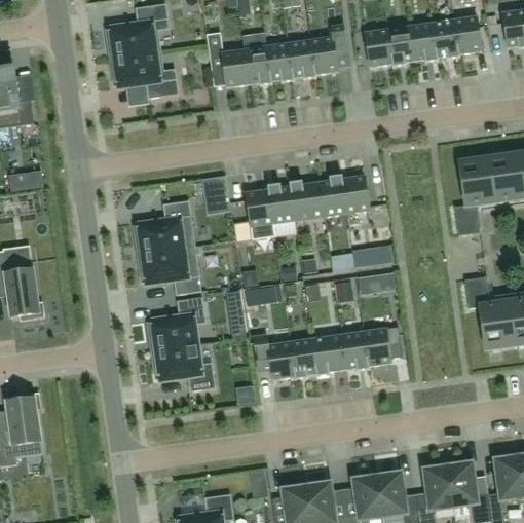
[(112,57),(159,50),(156,30),(167,29),(163,4),(134,8),(136,23),(108,27),(108,30),(104,30),(107,47),(111,46),(112,57)]
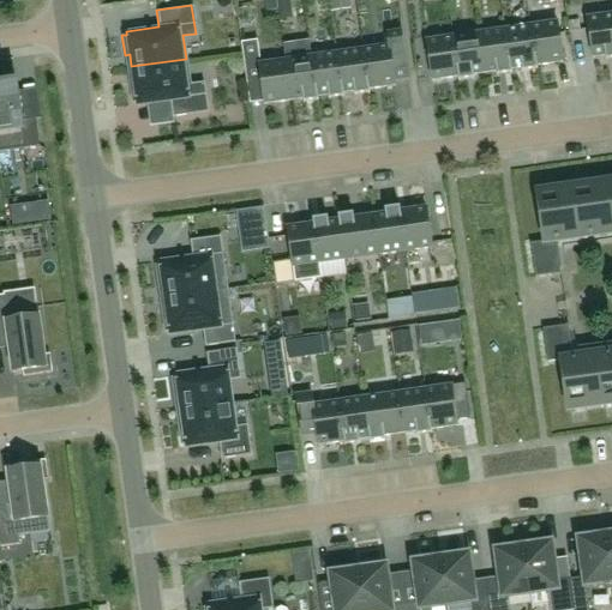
[(591,55),(603,54),(604,58),(611,55),(611,13),(611,11),(585,16),(591,55)]
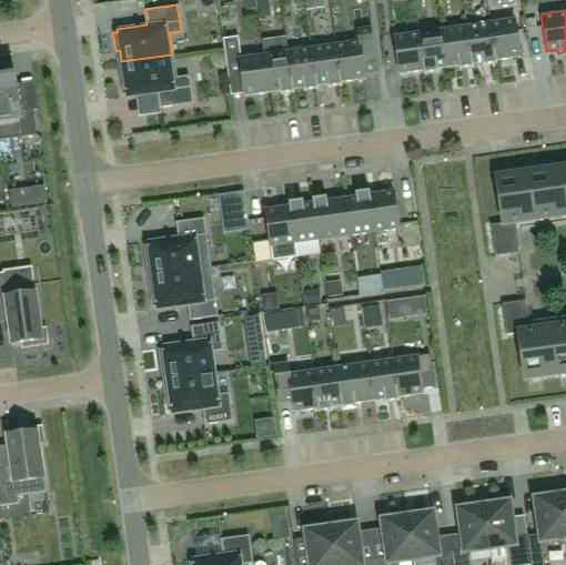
[(513,18),(488,21),(494,59),(494,58),(518,54),(513,18)]
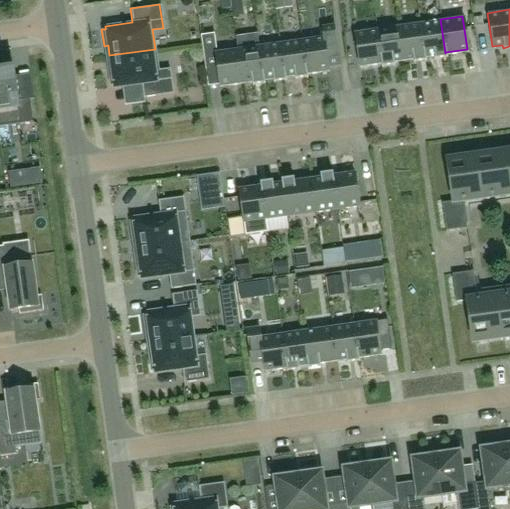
[(434,58),(445,56),(446,56),(445,52),(445,53),(440,19),(419,22),(423,56),(424,56),(433,54),(434,58)]
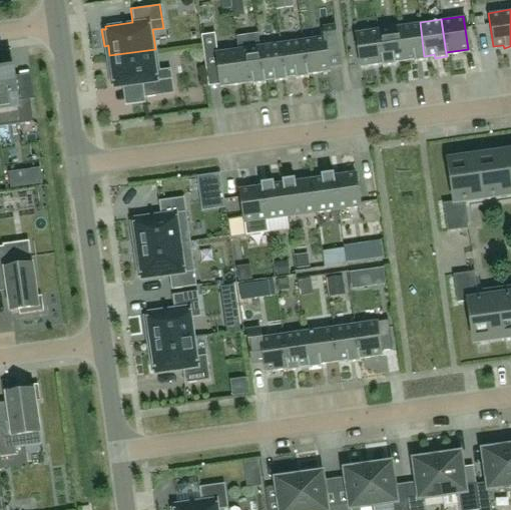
[(398,25),(403,59),(413,57),(413,61),(426,59),(425,56),(424,56),(420,22),(398,25)]
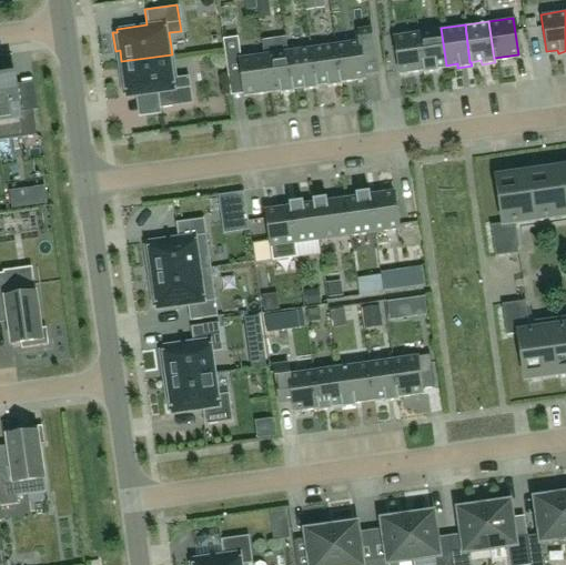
[(357,40),(333,43),(339,80),(340,80),(363,77),(363,72),(376,71),(375,69),(370,27),(355,29),(357,40)]
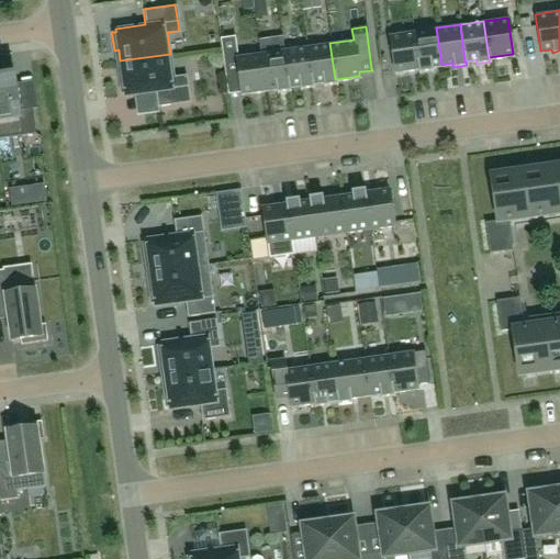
[(417,71),(418,71),(432,69),(430,66),(441,65),(436,28),(413,31),(418,68),(417,68),(417,71)]
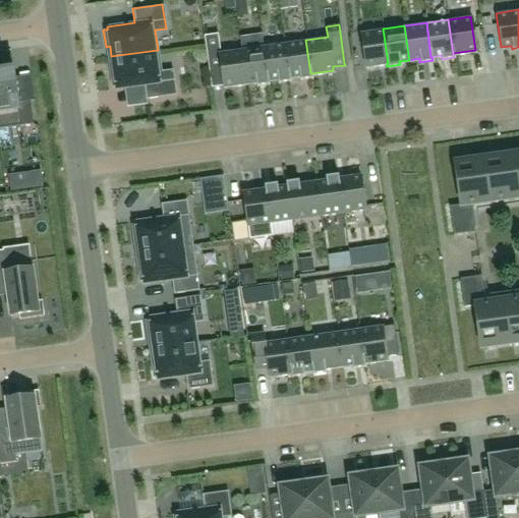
[(388,63),(383,29),(360,33),(364,66),(387,63),(388,63)]
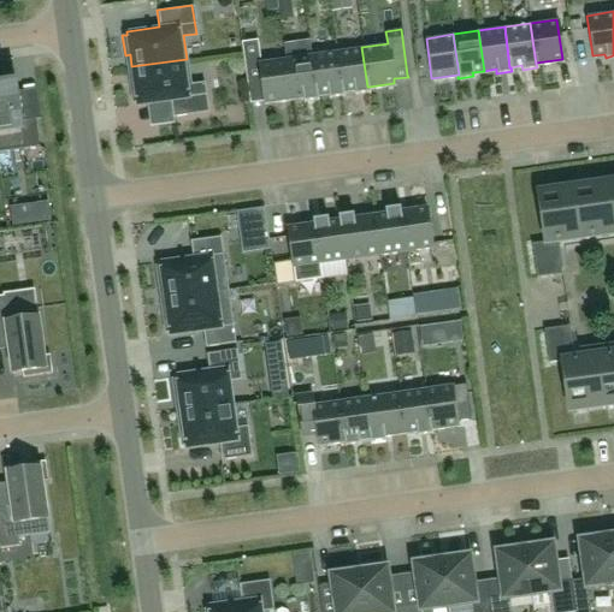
[(263,102),(290,97),(284,58),(259,61),(257,37),(240,40),(246,81),(260,78),(263,102)]
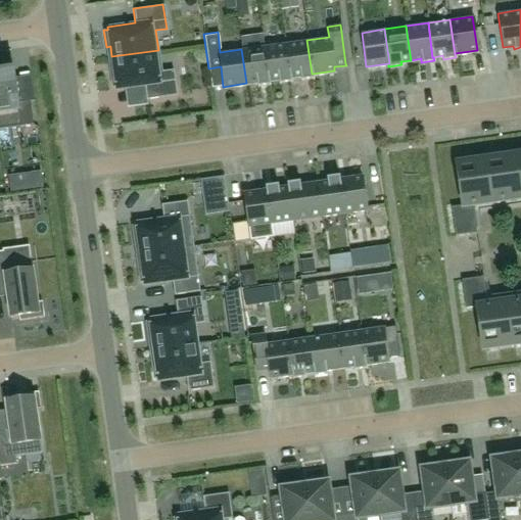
[(269,84),(269,80),(268,80),(263,46),(262,35),(239,38),(241,49),(246,83),(256,82),(256,86),(269,84)]
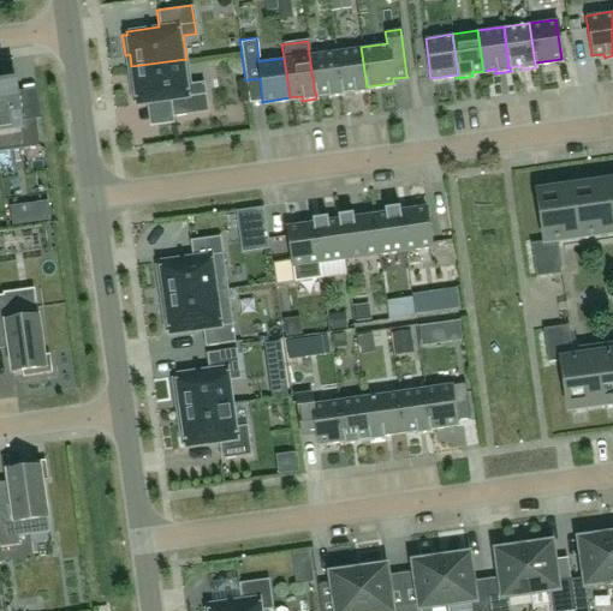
[(361,47),(335,51),(341,90),(352,89),(353,93),(368,91),(368,87),(367,87),(361,47)]
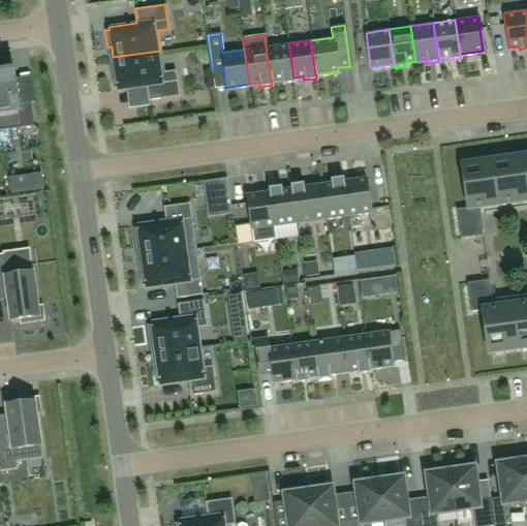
[(288,43),(266,47),(271,81),(272,81),(281,80),(281,84),(295,82),(293,78),(288,43)]
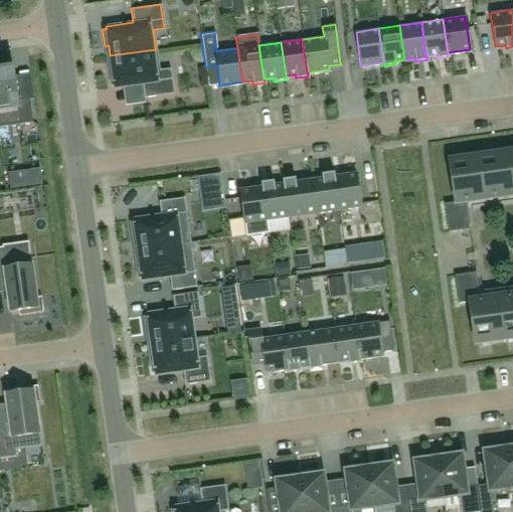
[(114,82),(114,86),(141,81),(143,97),(173,92),(169,67),(159,69),(156,49),(110,55),(112,66),(108,66),(110,83),(114,82)]
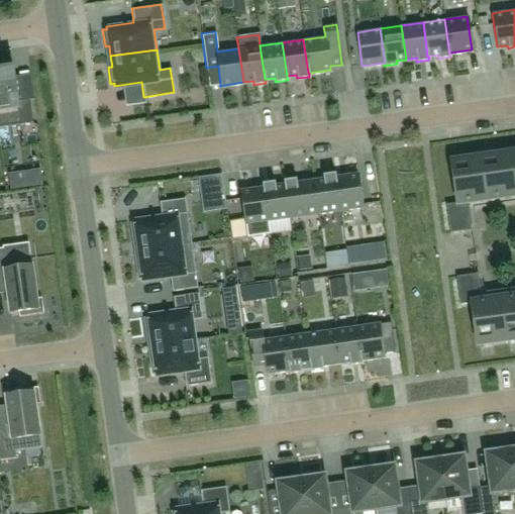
[(12,67),(0,68),(0,125),(31,121),(28,97),(16,99),(12,67)]
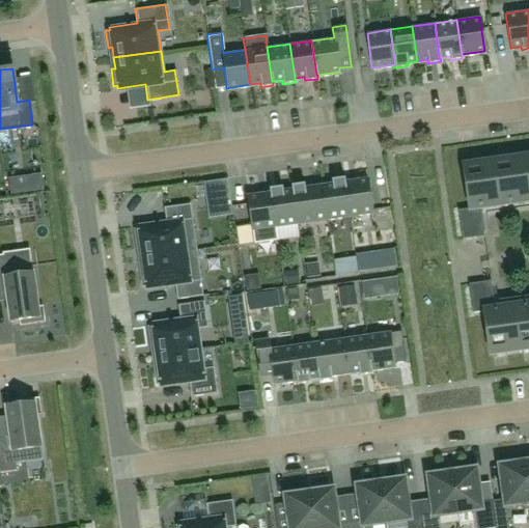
[(479,206),(528,199),(528,154),(462,164),(468,206),(456,209),(461,238),(483,234),(479,206)]
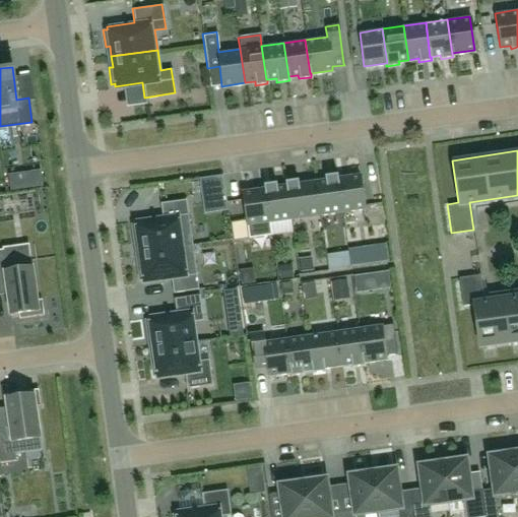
[(324,175),(324,179),(315,180),(319,214),(341,211),(336,177),(337,177),(336,174),(324,175)]
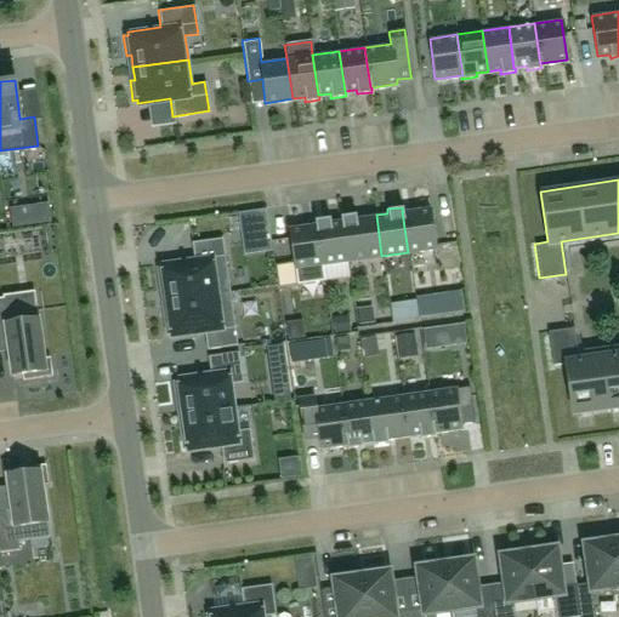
[(402,211),(408,252),(435,247),(429,207),(403,211),(402,211)]
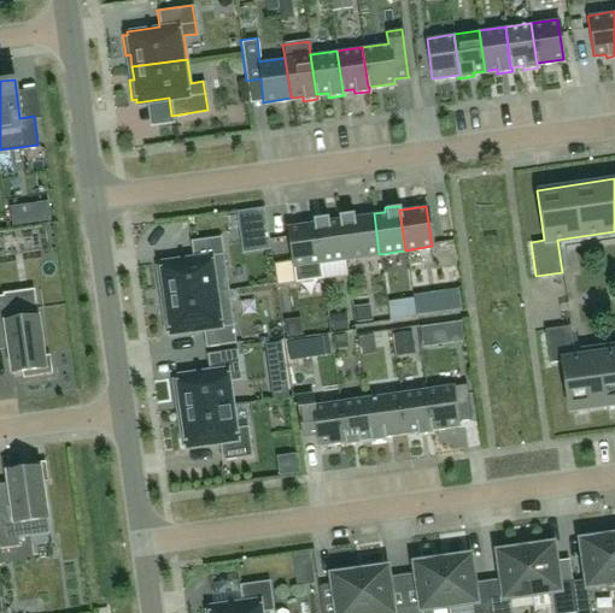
[(374,213),(353,217),(352,212),(338,214),(338,218),(339,218),(345,259),(379,254),(374,213)]
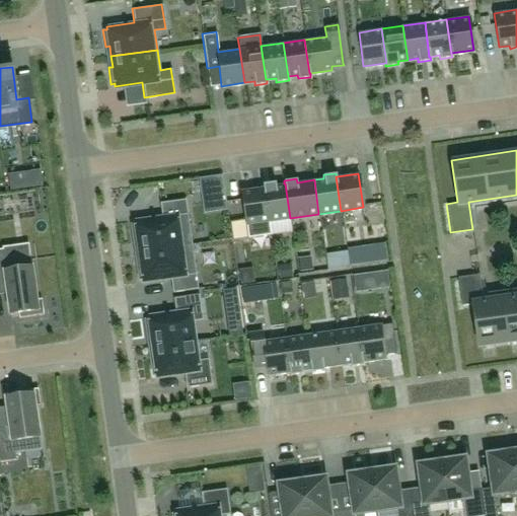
[(285,183),(284,183),(275,186),(275,181),(263,183),(263,187),(264,187),(268,221),(290,218),(285,183)]
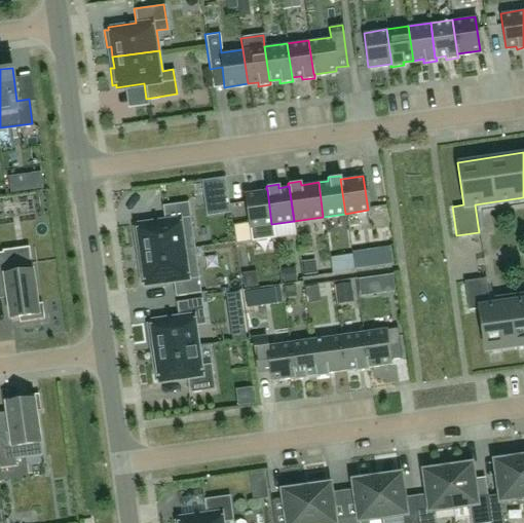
[(244,192),(249,227),(251,238),(273,235),(271,224),(267,189),(266,189),(244,192)]
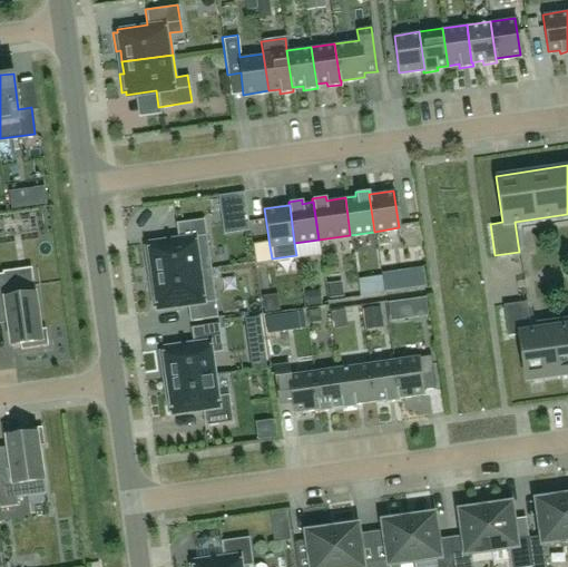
[(177,237),(147,242),(148,245),(144,245),(146,264),(150,263),(152,275),(209,266),(203,217),(175,222),(177,237)]
